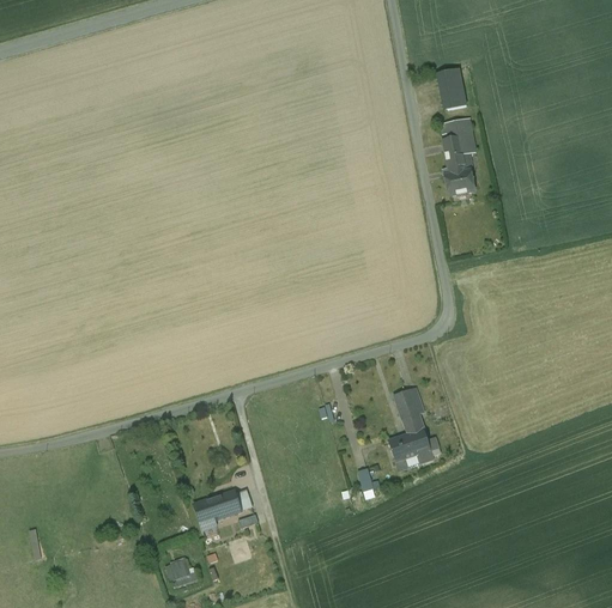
[(459,70),(444,72),(452,107),(466,104),(459,70)]
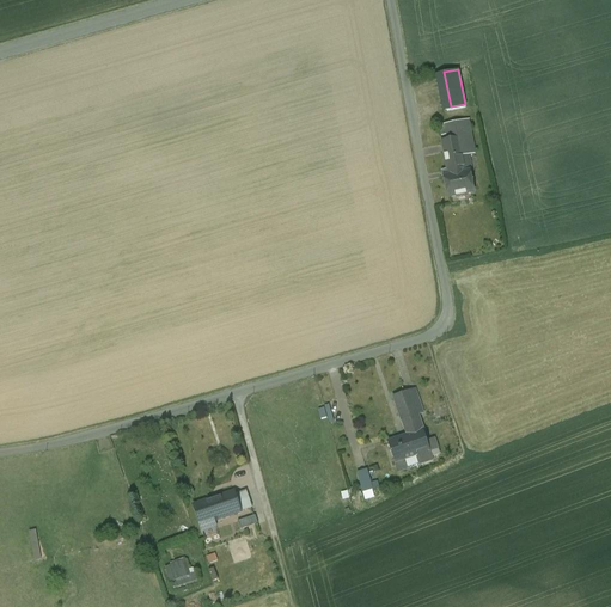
[(468,117),(440,123),(441,132),(448,130),(450,136),(441,139),(448,172),(470,169),(472,167),(469,152),(475,151),(468,117)]
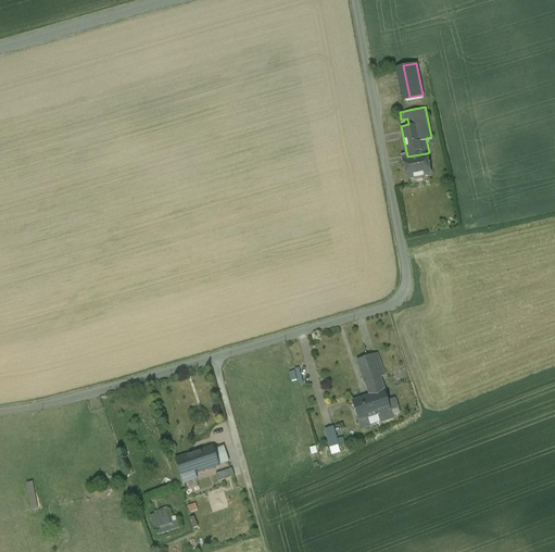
[(407,157),(402,158),(406,177),(430,173),(427,153),(407,157)]
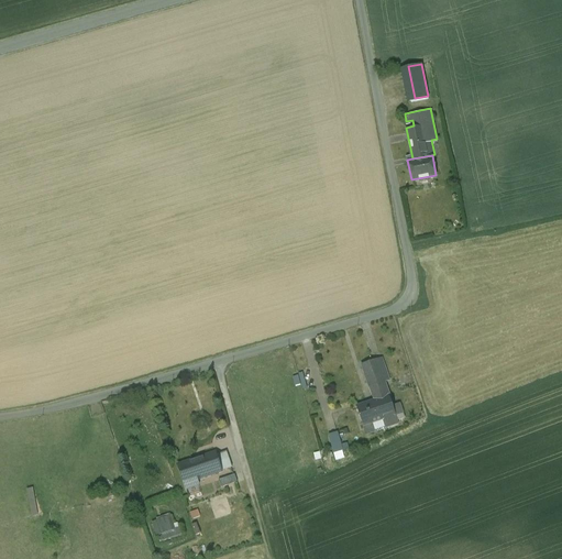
[(381,355),(361,362),(368,384),(374,398),(355,404),(365,431),(374,428),(372,420),(382,417),(379,412),(392,407),(394,414),(395,413),(392,403),(383,380),(388,377),(381,355)]
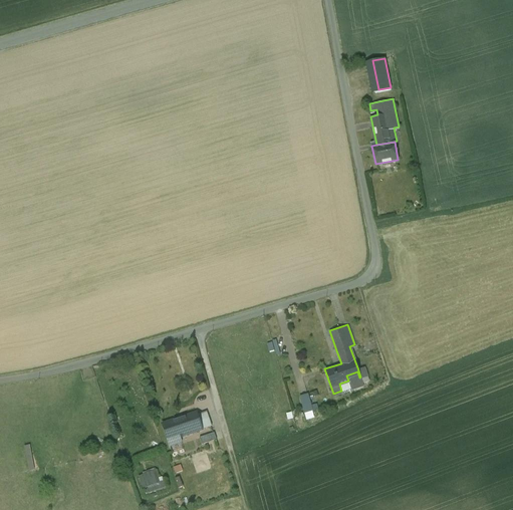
[(271,350),(280,347),(277,336),(268,339),(271,350)]
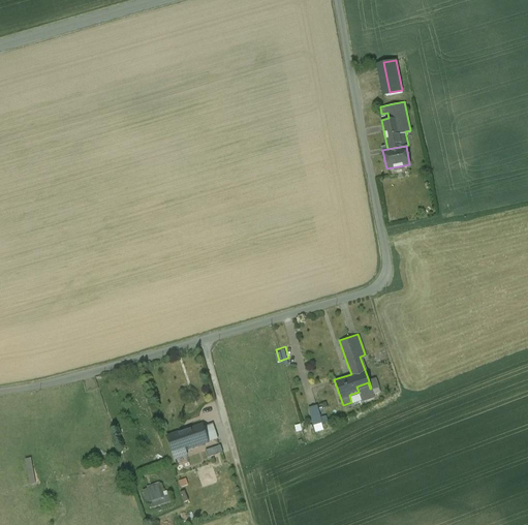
[(379,390),(374,376),(368,378),(371,388),(372,393),(379,390)]
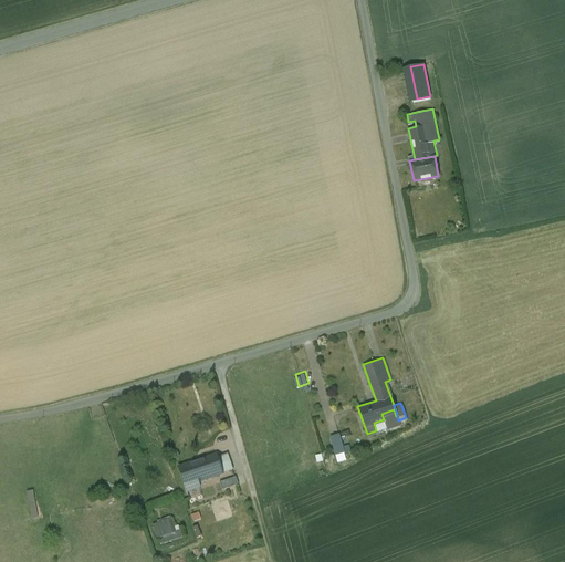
[(394,409),(382,414),(384,419),(386,427),(399,423),(398,420),(397,415),(396,416),(394,409)]
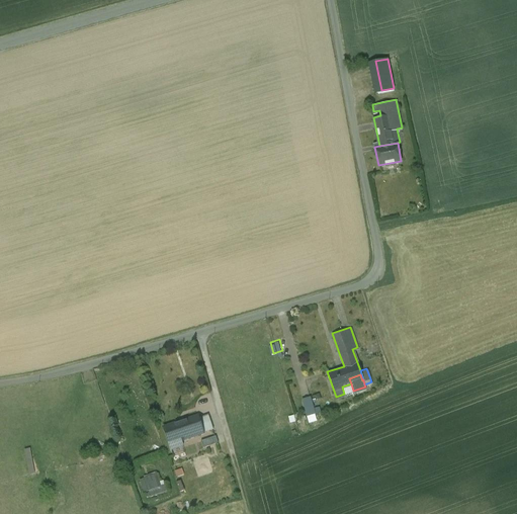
[(308,414),(318,411),(313,394),(303,396),(308,414)]
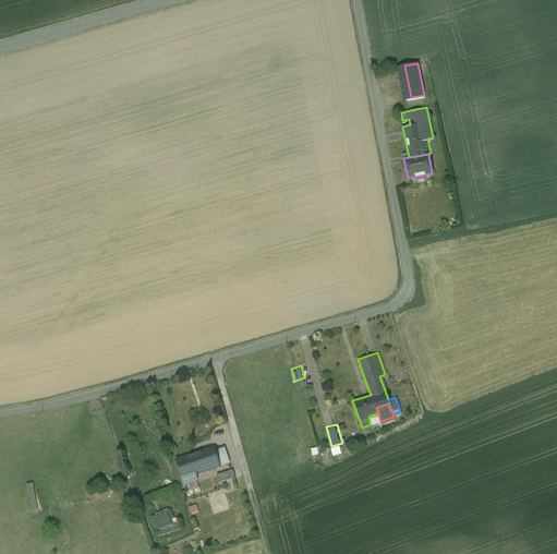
[(225,445),(213,448),(218,464),(230,460),(225,445)]
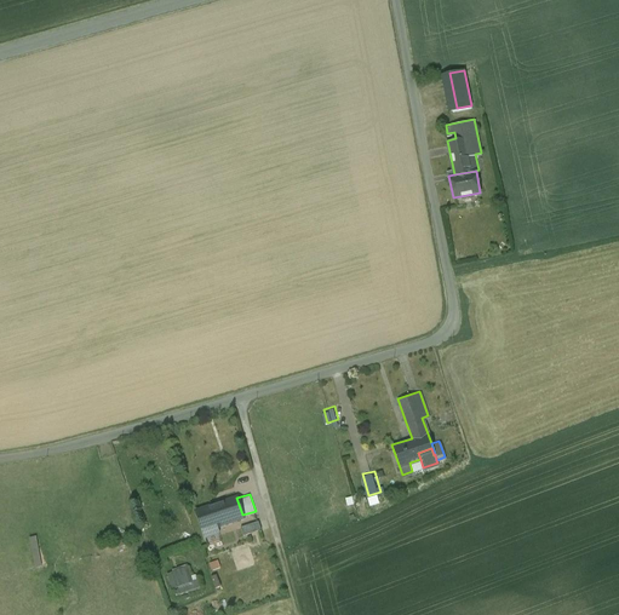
[(236,495),(196,509),(202,528),(216,524),(242,515),(236,498),(236,495)]
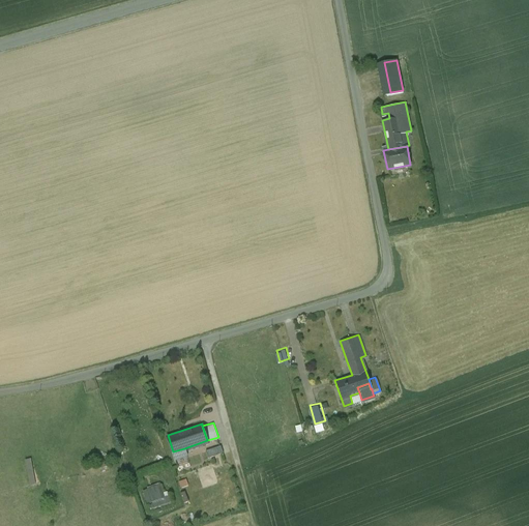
[(208,447),(210,454),(225,450),(224,444),(208,447)]
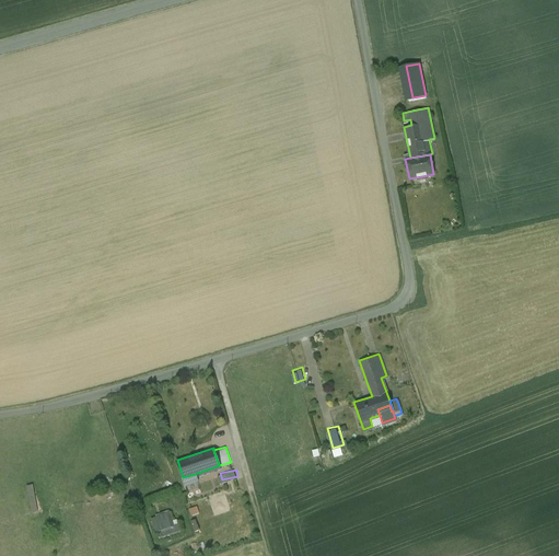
[(195,474),(183,477),(185,483),(196,479),(195,474)]
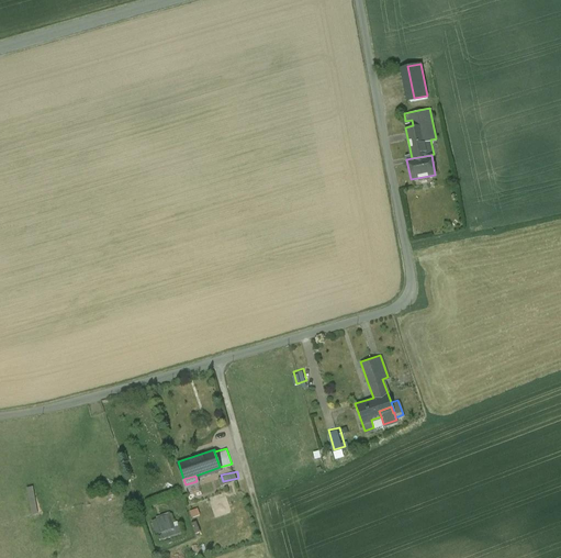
[(167,512),(150,519),(156,532),(171,526),(167,512)]
